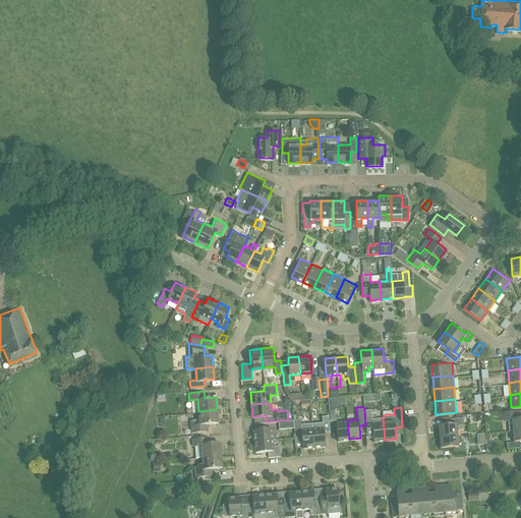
[(372,429),(373,441),(385,440),(383,416),(377,417),(372,417),(371,408),(364,408),(365,425),(365,430),(372,429)]
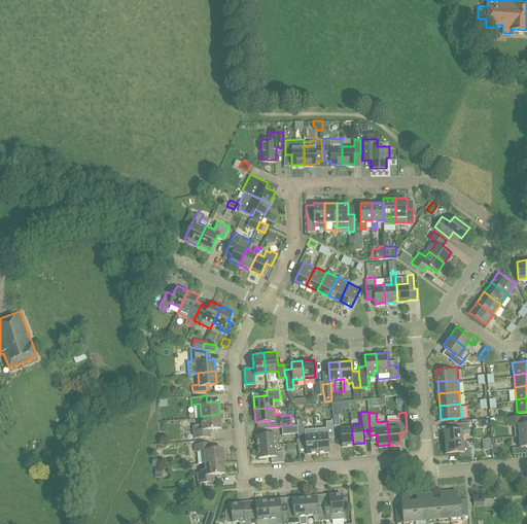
[(194,423),(195,435),(210,434),(209,427),(220,426),(219,414),(201,416),(202,422),(194,423)]
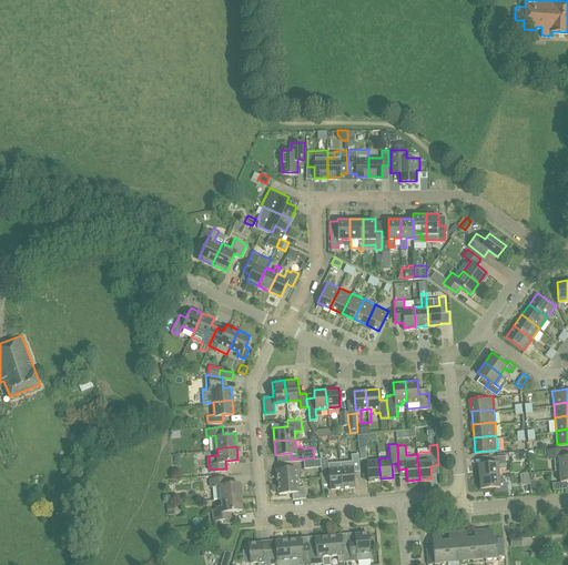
[(556,468),(559,468),(567,467),(567,454),(564,455),(563,446),(547,447),(548,457),(555,456),(556,468)]
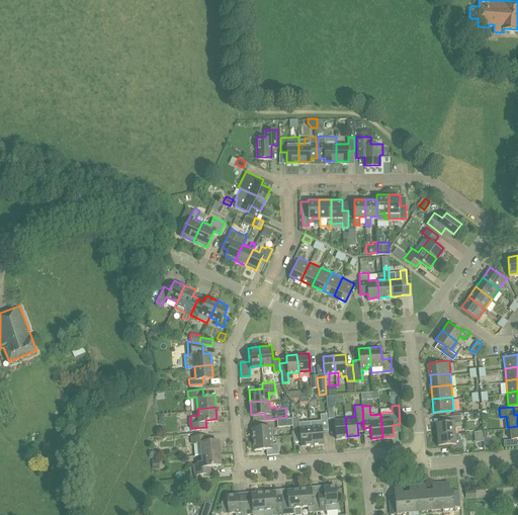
[(310,420),(312,443),(323,442),(322,428),(329,428),(327,412),(321,412),(321,419),(310,420)]
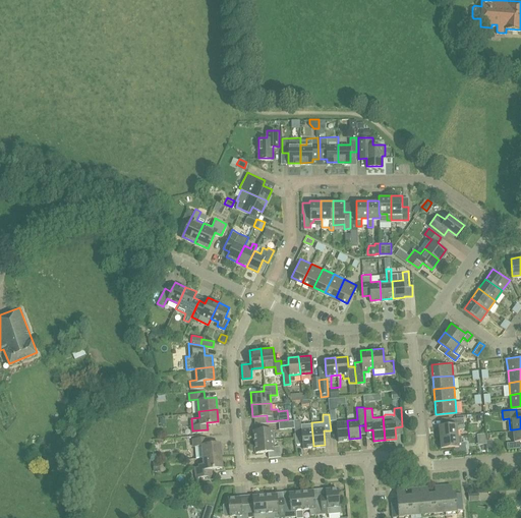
[(439,424),(440,436),(457,435),(457,427),(464,427),(463,416),(451,417),(452,423),(439,424)]
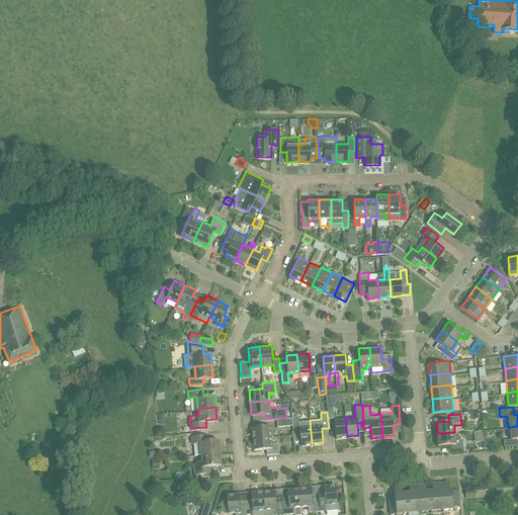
[(292,417),(292,424),(293,430),(299,429),(300,444),(312,443),(310,420),(298,421),(298,415),(292,416),(292,417)]
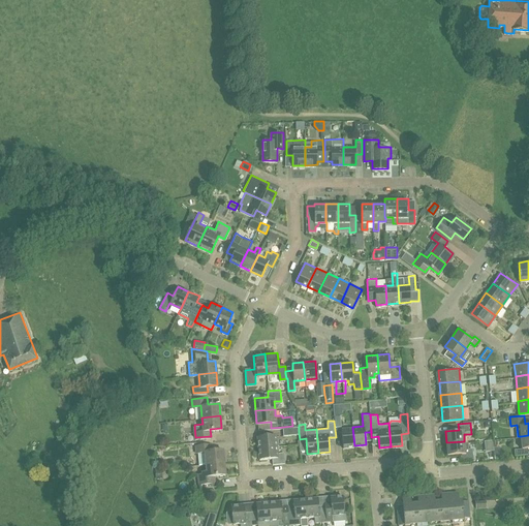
[(299,426),(292,426),(283,427),(283,434),(299,433),(299,426)]
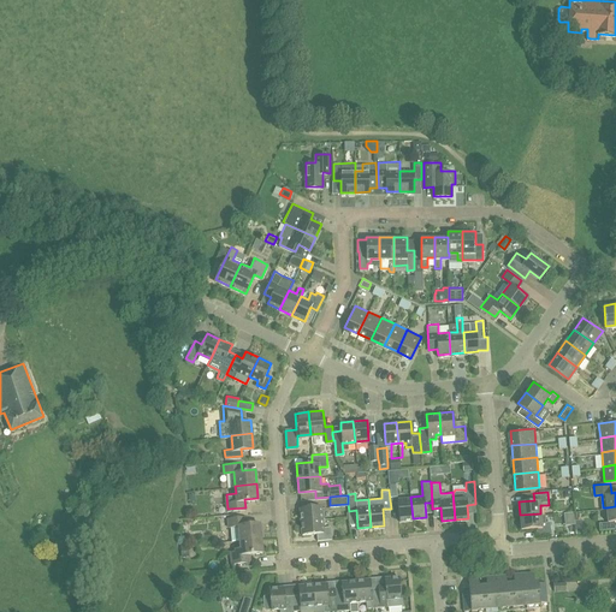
[(400,520),(413,518),(410,497),(397,498),(400,520)]
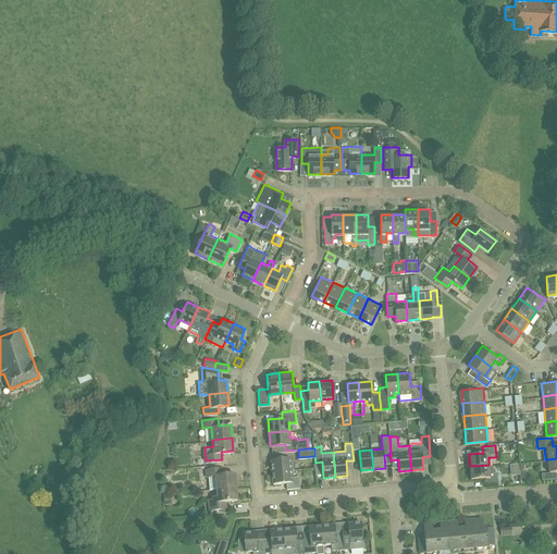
[(271,458),(272,470),(292,469),(291,456),(271,458)]
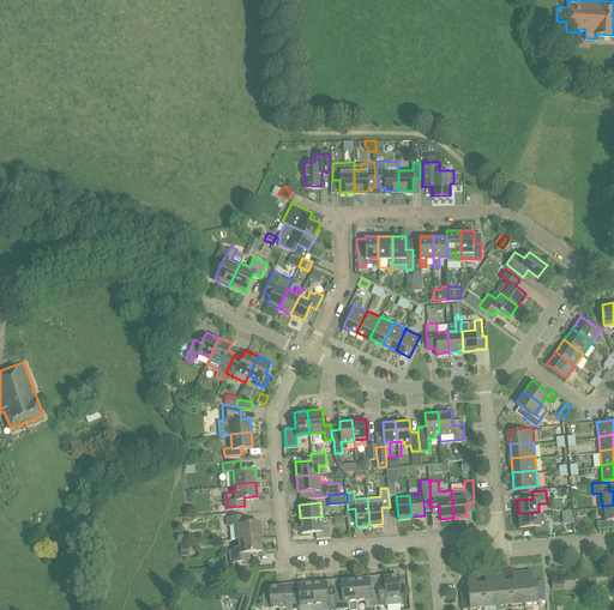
[(597,519),(597,526),(612,525),(612,518),(613,518),(613,505),(605,506),(606,519),(597,519)]
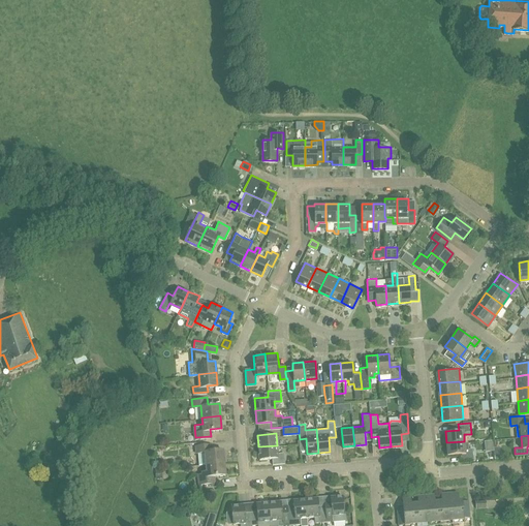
[(464,441),(446,442),(447,454),(461,453),(461,459),(473,458),(473,452),(469,452),(468,440),(464,441)]
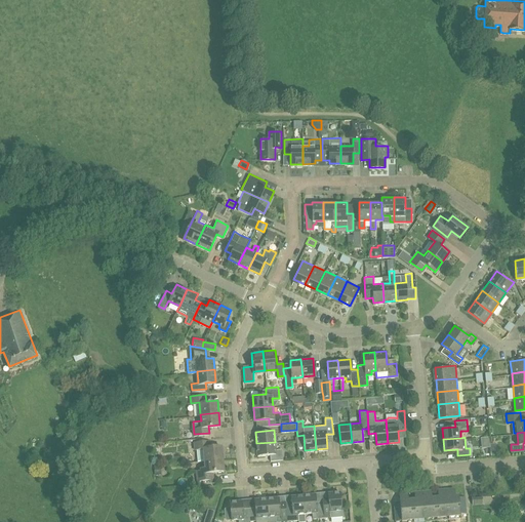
[(198,459),(204,459),(223,457),(221,445),(210,446),(209,439),(194,440),(195,448),(197,448),(198,459)]
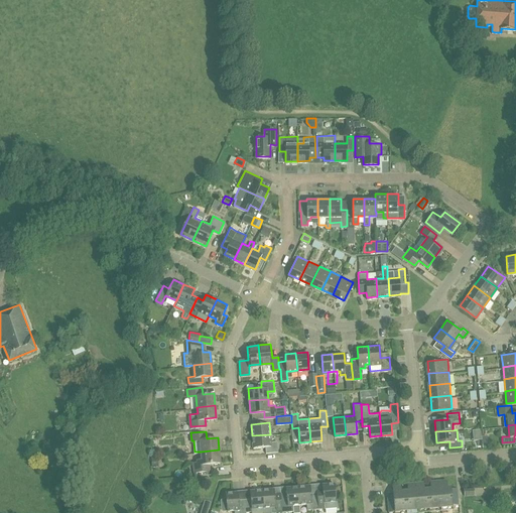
[(265,445),(266,452),(278,451),(277,439),(270,440),(270,434),(252,435),(253,446),(265,445)]
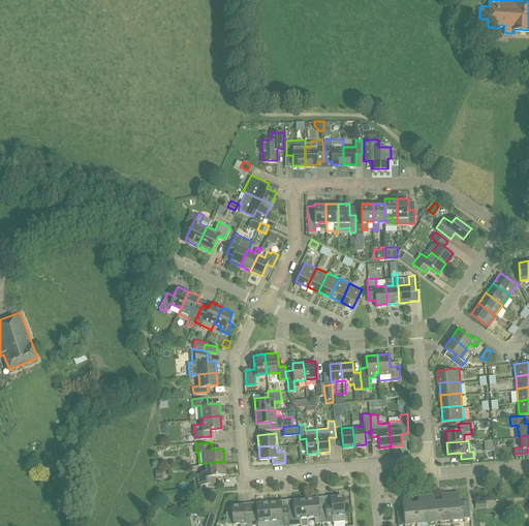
[(28,457),(33,465),(38,461),(34,454),(28,457)]
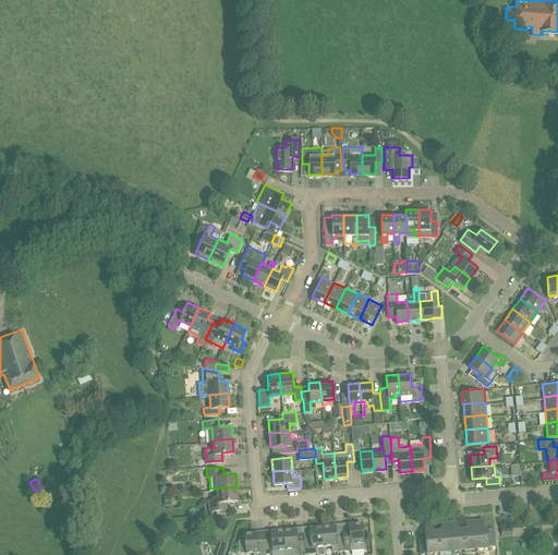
[(209,498),(210,509),(227,508),(226,501),(238,499),(237,486),(217,489),(218,495),(213,496),(214,498),(209,498)]
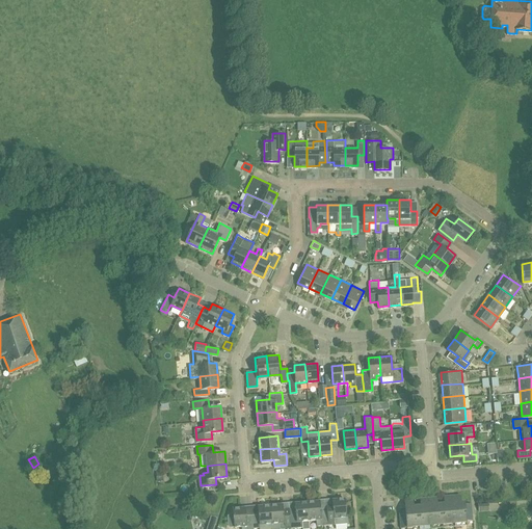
[(456,494),(458,524),(467,524),(467,519),(473,519),(471,502),(464,502),(464,500),(460,501),(460,493),(456,494)]
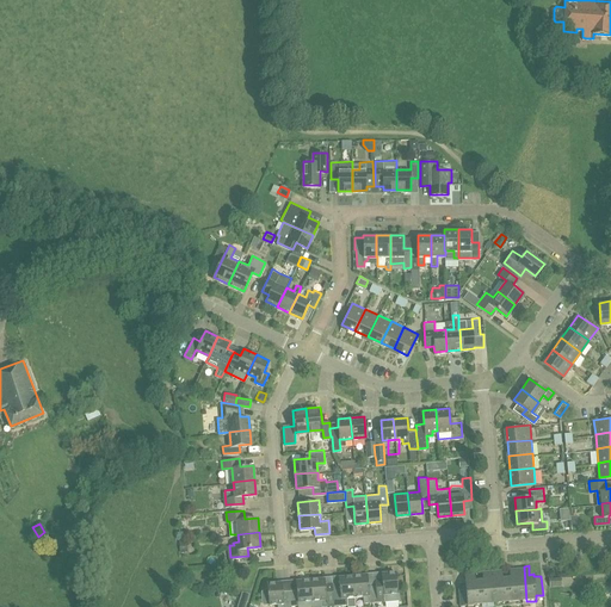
[(507,576),(510,604),(526,601),(524,567),(510,568),(510,576),(507,576)]
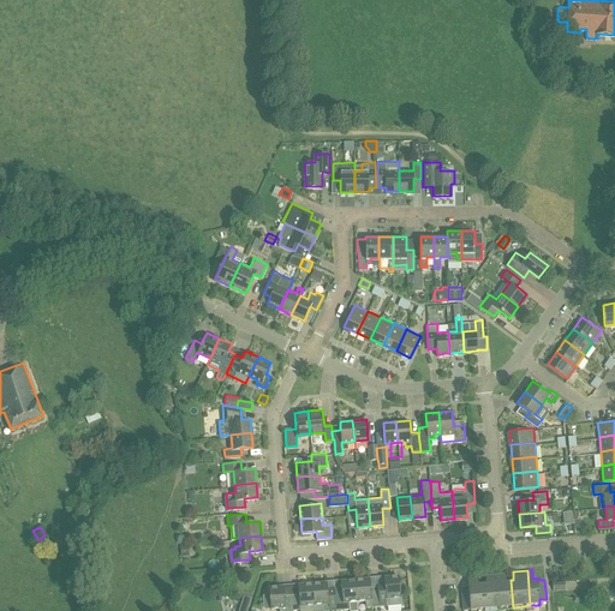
[(494,573),(496,609),(513,607),(511,580),(506,581),(505,571),(494,573)]
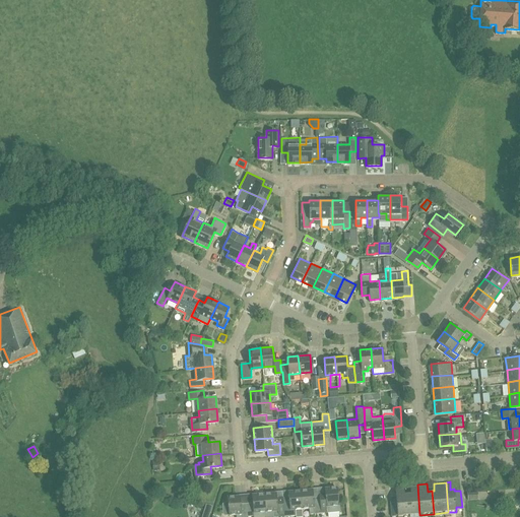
[(404,493),(404,494),(405,516),(419,515),(417,485),(410,486),(411,493),(404,493)]
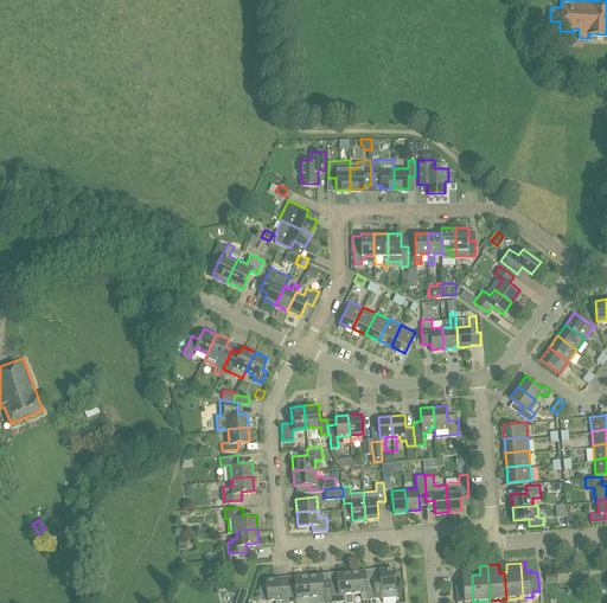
[(372,577),(375,596),(382,596),(397,595),(396,588),(395,588),(394,566),(378,568),(379,577),(372,577)]
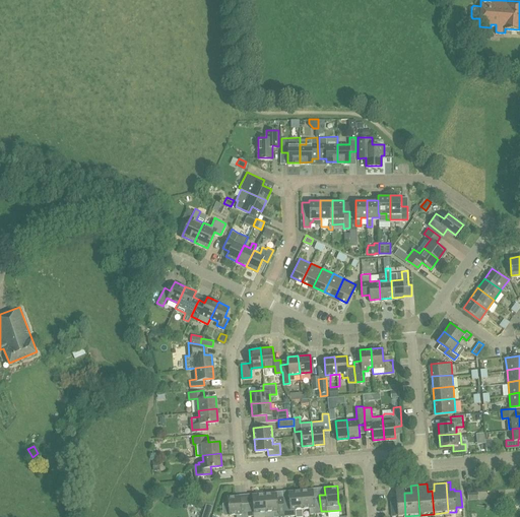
[(405,516),(404,494),(403,486),(395,487),(396,498),(390,498),(391,514),(397,514),(398,516),(405,516)]
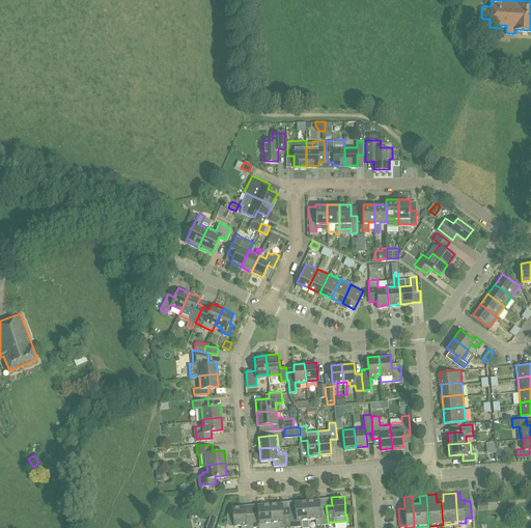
[(307,500),(308,518),(315,518),(316,523),(328,522),(326,505),(319,506),(319,498),(307,500)]
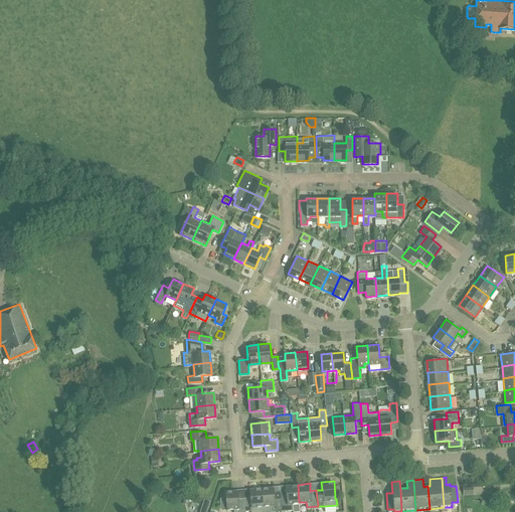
[(280,494),(282,509),(293,508),(292,503),(299,502),(298,485),(286,486),(286,493),(280,494)]
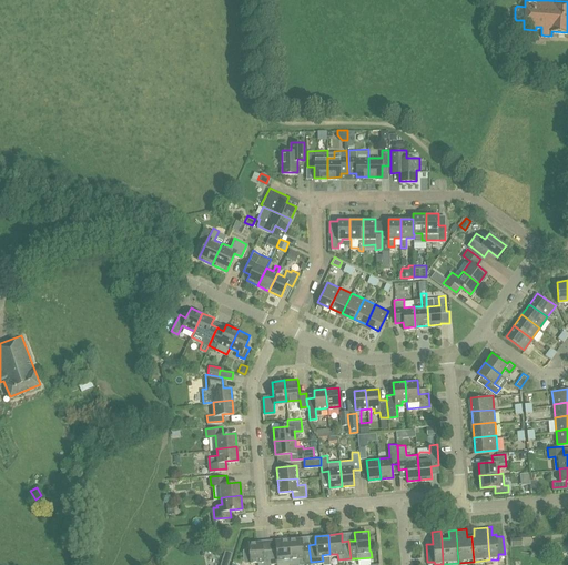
[(510,536),(511,544),(523,544),(521,535),(510,536)]
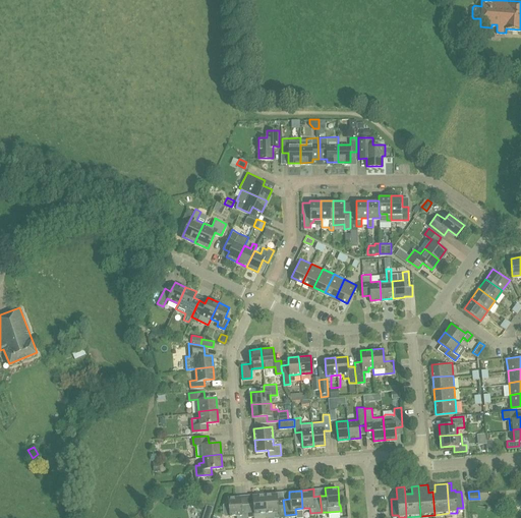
[(265,494),(267,517),(275,517),(275,516),(285,515),(283,500),(278,500),(277,493),(265,494)]
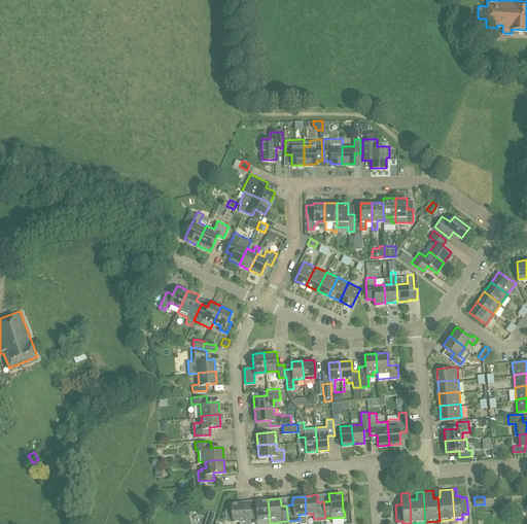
[(251,522),(257,521),(257,523),(261,523),(270,523),(268,499),(255,500),(255,508),(250,509),(251,522)]
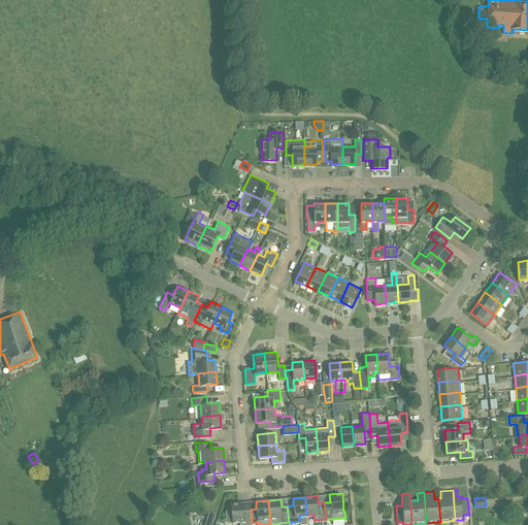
[(252,524),(252,523),(251,510),(244,510),(243,502),(231,503),(231,507),(228,509),(226,511),(227,520),(229,521),(232,521),(232,522),(239,521),(239,524),(252,524)]
